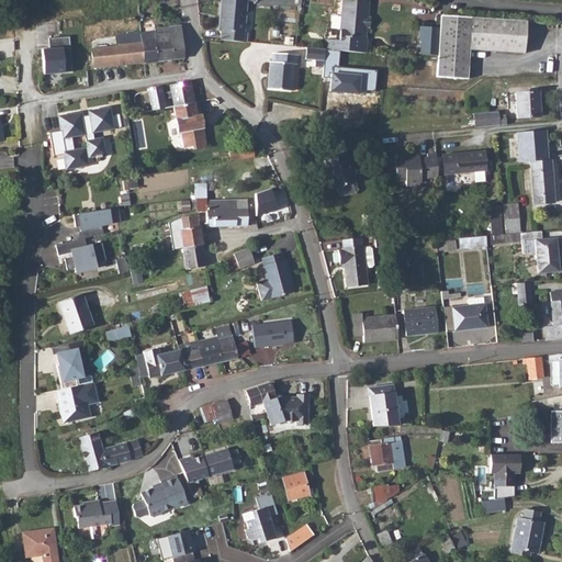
[(222,31),(221,40),(246,42),(247,33),(244,32),(246,1),(239,0),(221,0),(218,31),(222,31)]
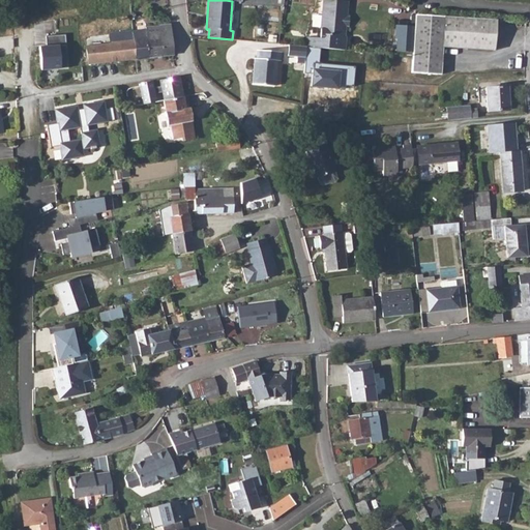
[(306,36),(305,47),(306,47),(345,50),(346,50),(348,36),(345,36),(340,36),(341,16),(347,16),(348,1),(340,0),(323,0),(320,36),(306,36)]
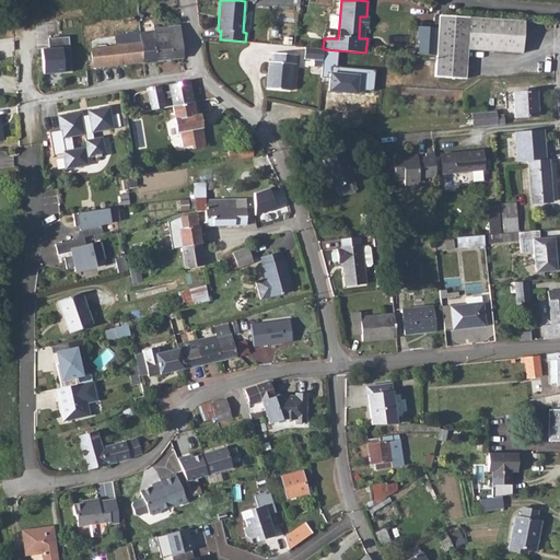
[(438,43),(436,58),(467,60),(468,48),(470,16),(439,15),(439,27),(438,43)]
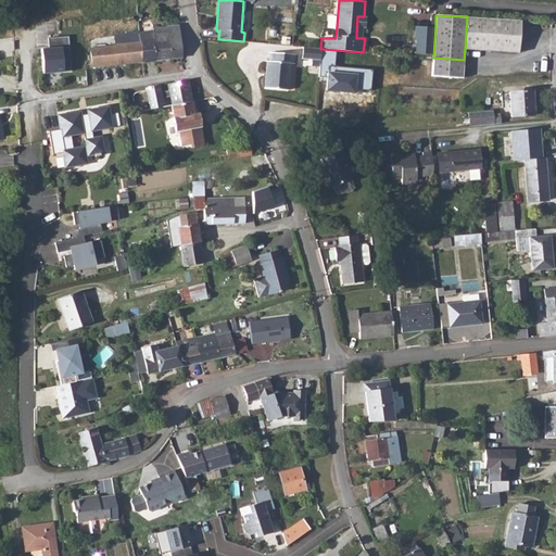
[(467,16),(465,48),(519,51),(521,21),(467,16)]
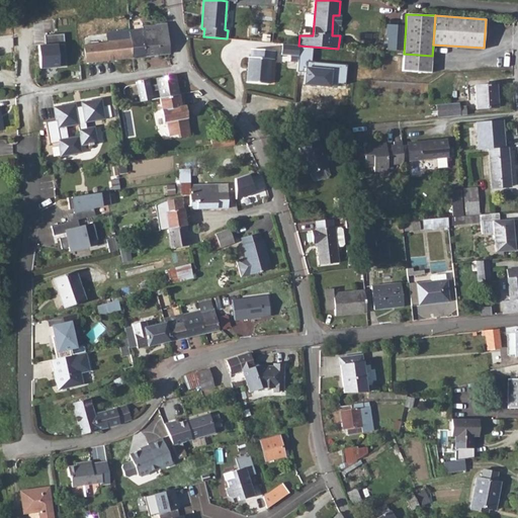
[(143,37),(131,38),(131,39),(132,58),(168,54),(167,38),(166,24),(143,26),(143,29),(143,37)]
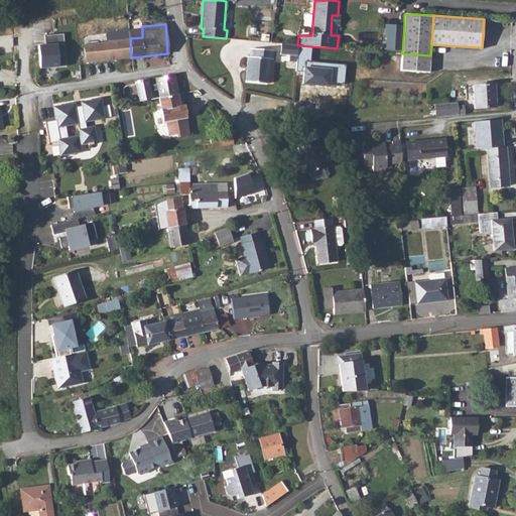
[(129,30),(107,33),(108,41),(130,39),(130,38),(129,30)]
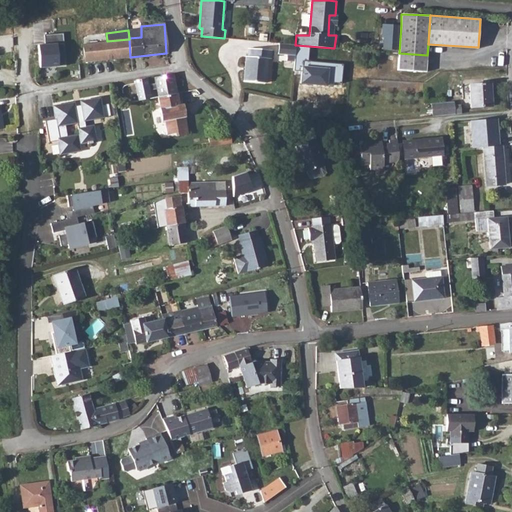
[(38,45),(40,67),(66,65),(63,33),(44,34),(45,44),(38,45)]
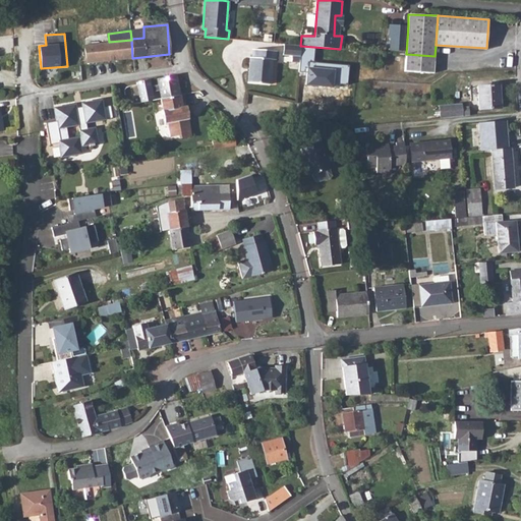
[(389,39),(388,53),(406,54),(407,40),(389,39)]
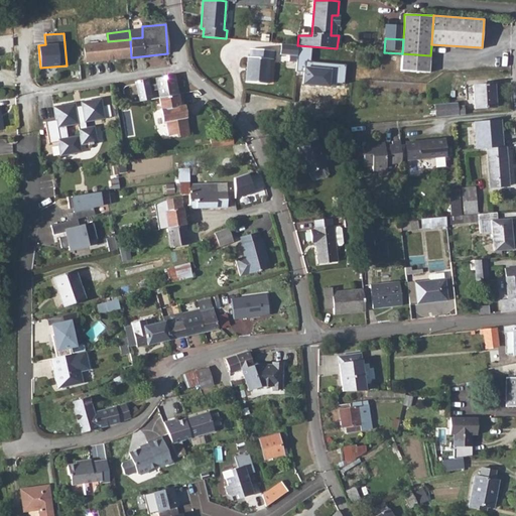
[(108,41),(84,44),(86,62),(131,57),(130,39),(108,41)]
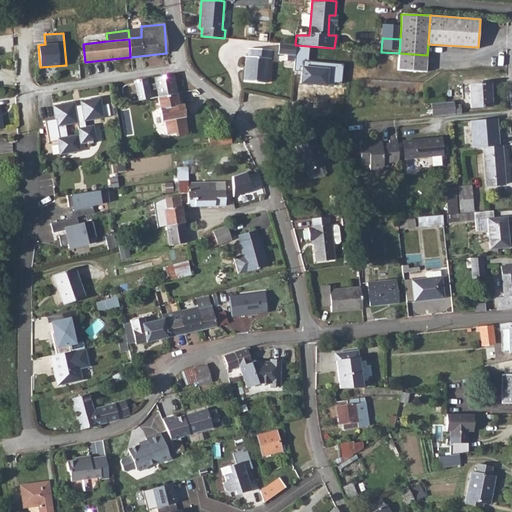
[(295,45),(279,43),(278,54),(288,54),(287,61),(294,61),(296,45),(295,45)]
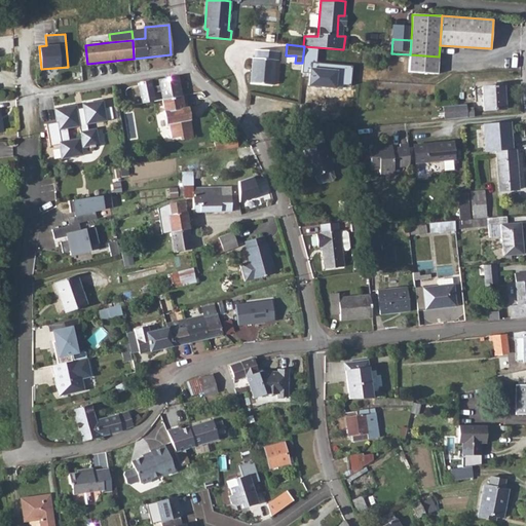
[(253,58),(251,83),(272,85),(274,60),(277,60),(278,51),(256,49),(255,58),(253,58)]
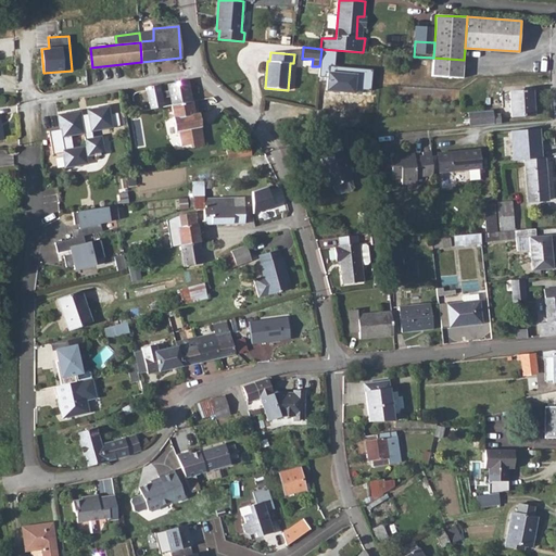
[(433,58),(432,76),(463,78),(464,60),(433,58)]
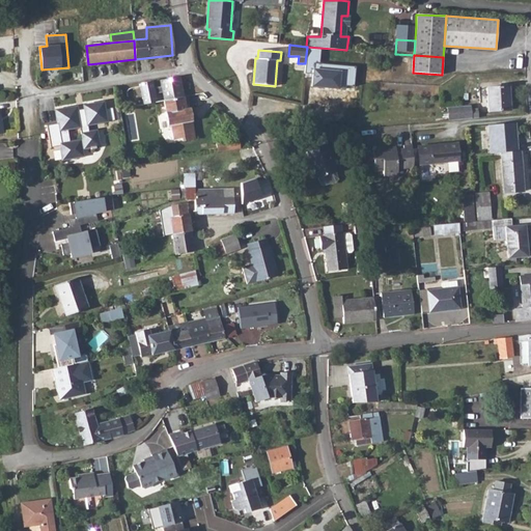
[(152,88),(155,102),(164,101),(183,98),(178,77),(160,80),(161,87),(152,88)]
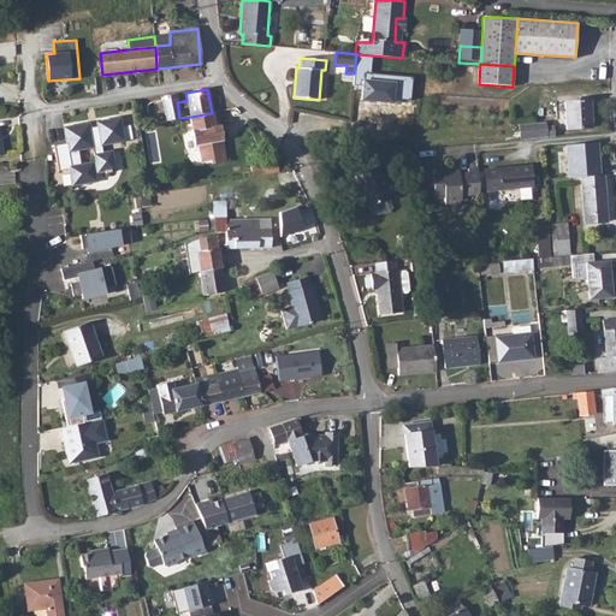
[(590,100),(566,101),(567,129),(591,128),(590,100)]
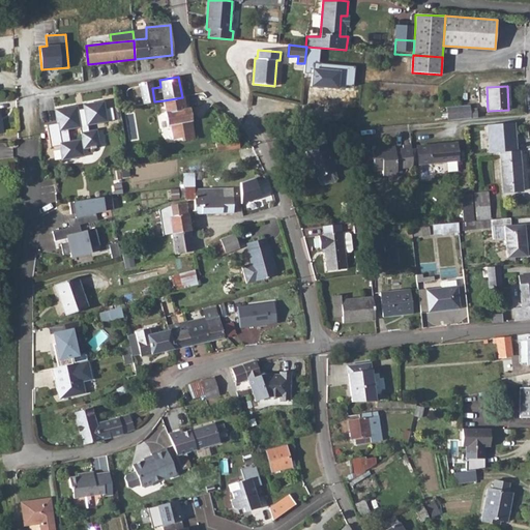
[(182,97),(164,100),(168,125),(170,125),(172,139),(180,138),(180,142),(194,140),(192,129),(190,129),(189,122),(190,122),(188,109),(187,110),(185,97),(182,97)]
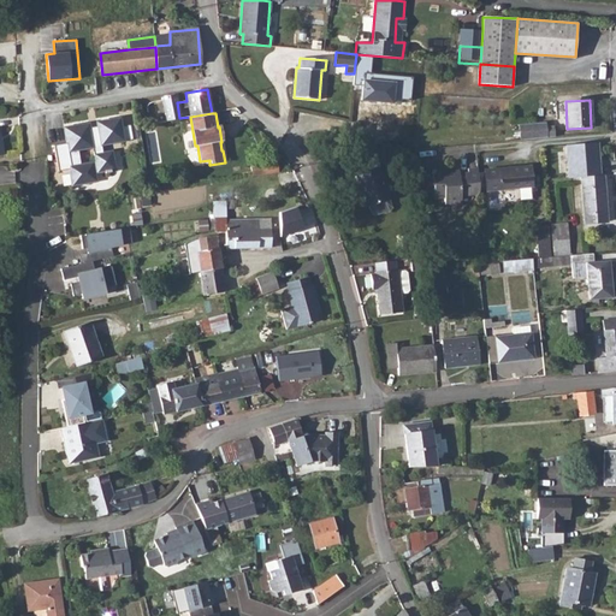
[(132,137),(130,122),(122,123),(120,114),(96,119),(98,124),(90,125),(89,120),(64,124),(67,140),(54,142),(58,167),(69,166),(71,182),(96,178),(95,170),(105,169),(105,171),(111,170),(111,167),(114,166),(112,148),(102,149),(101,142),(132,137)]
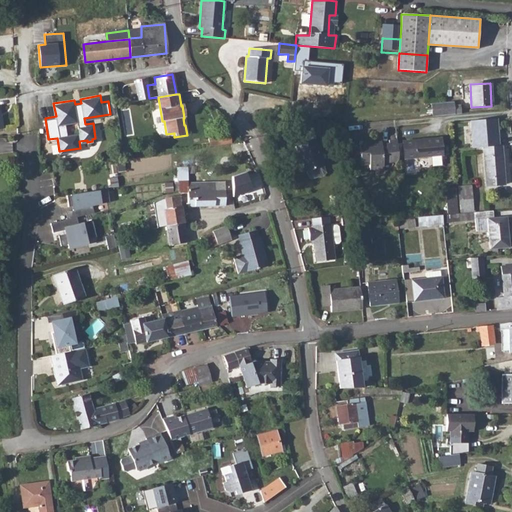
[(461,114),(461,102),(433,102),(433,114),(461,114)]
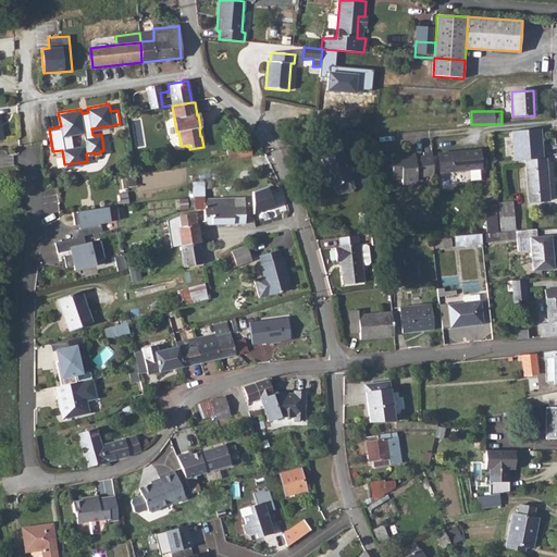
[(541,130),(512,132),(515,161),(525,160),(543,159),(541,130)]
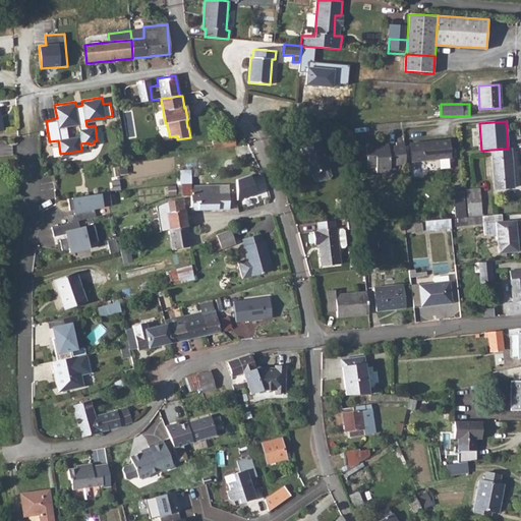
[(312,142),(300,146),(307,175),(309,174),(311,179),(315,182),(328,178),(331,174),(319,132),(310,135),(312,142)]
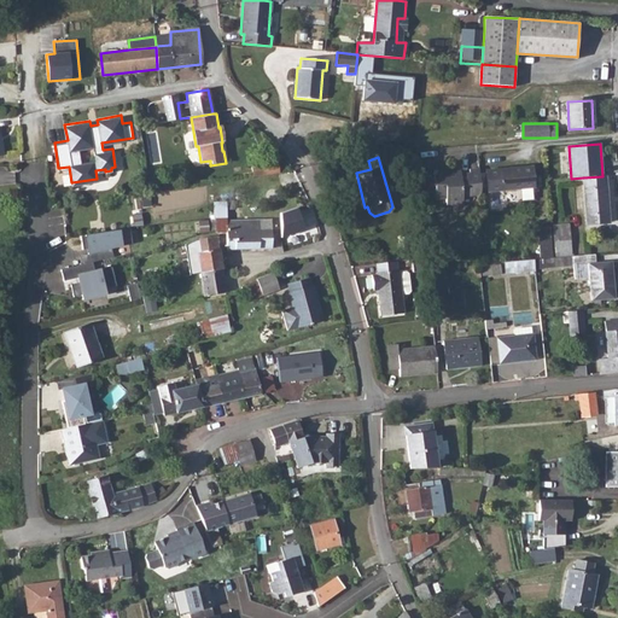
[(252,168),(255,176),(280,172),(279,163),(252,168)]
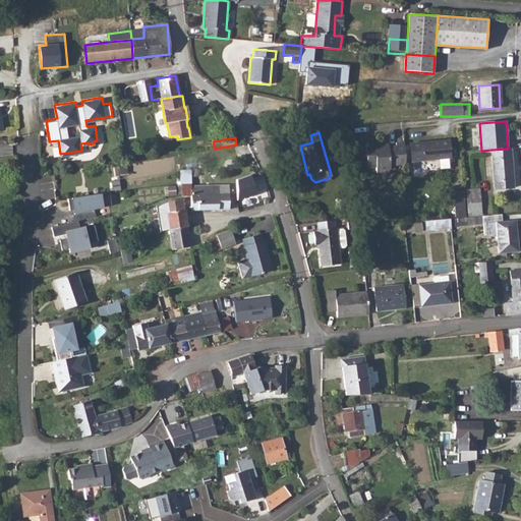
[(406,164),(404,140),(395,141),(396,146),(388,146),(388,141),(365,142),(368,167),(377,166),(377,172),(390,171),(390,166),(406,164)]
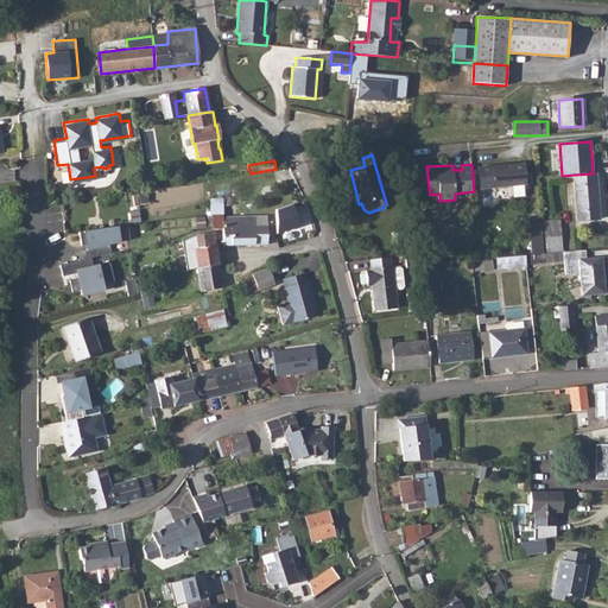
[(524,164),(479,168),(480,187),(493,185),(493,187),(525,184),(524,164)]
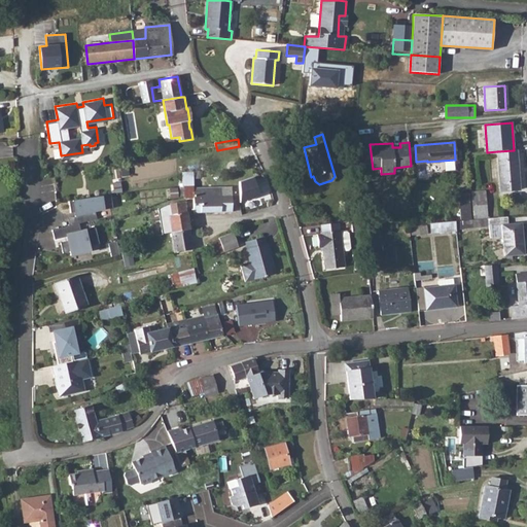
[(514,150),(497,151),(500,191),(520,190),(517,149),(514,150)]
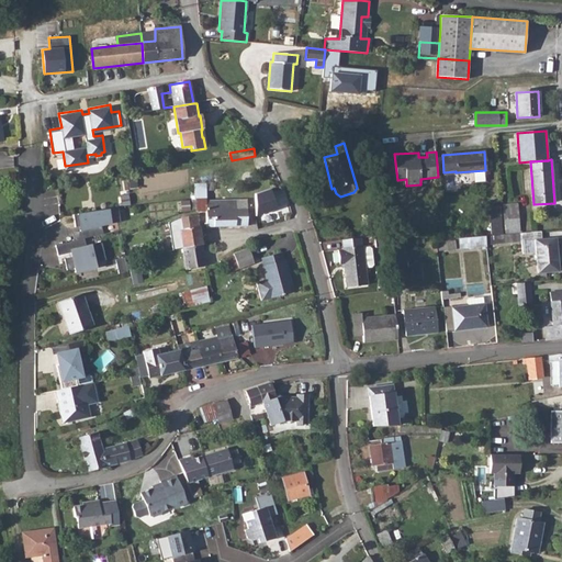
[(193,184),(193,198),(205,198),(205,190),(213,190),(213,183),(193,184)]
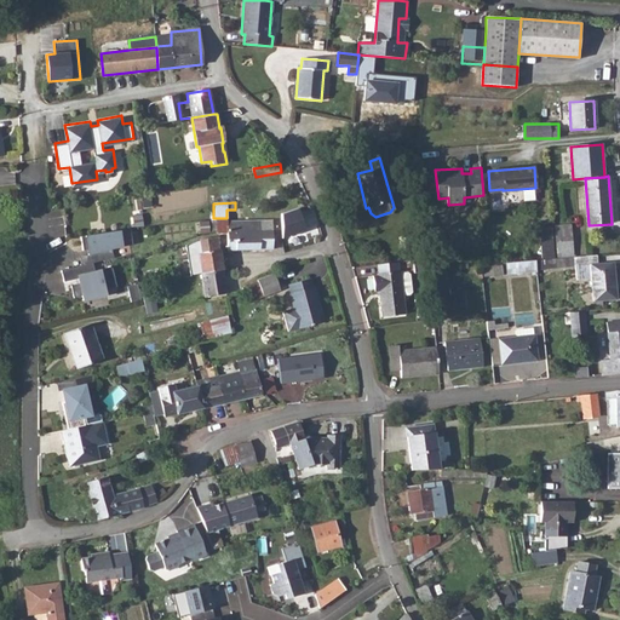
[(213,218),(210,218),(210,234),(227,234),(227,222),(227,218),(213,218)]
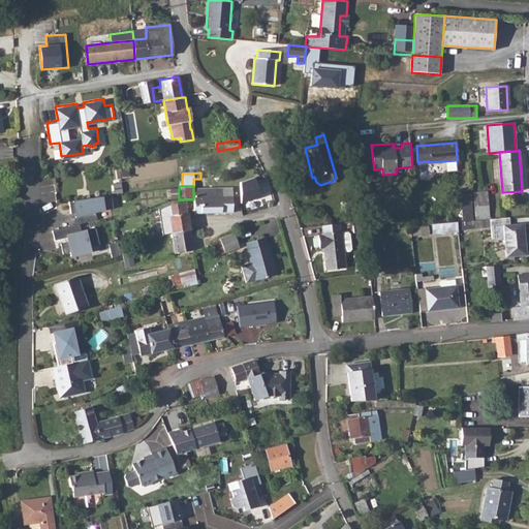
[(232,188),(193,189),(193,199),(194,213),(232,212),(232,188)]
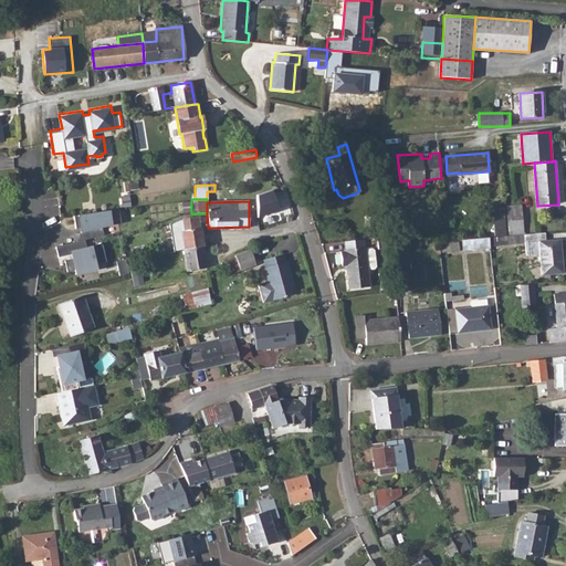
[(522,205),(514,206),(517,236),(524,234),(522,205)]
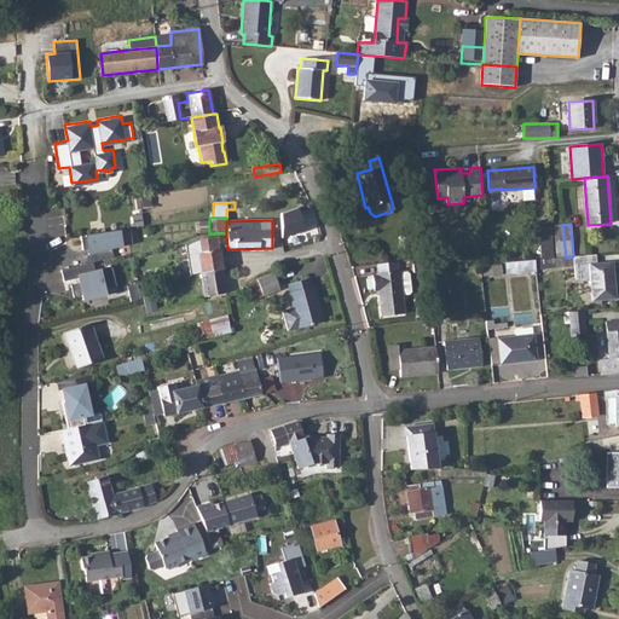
[(562,225),(554,226),(557,258),(566,258),(562,225)]
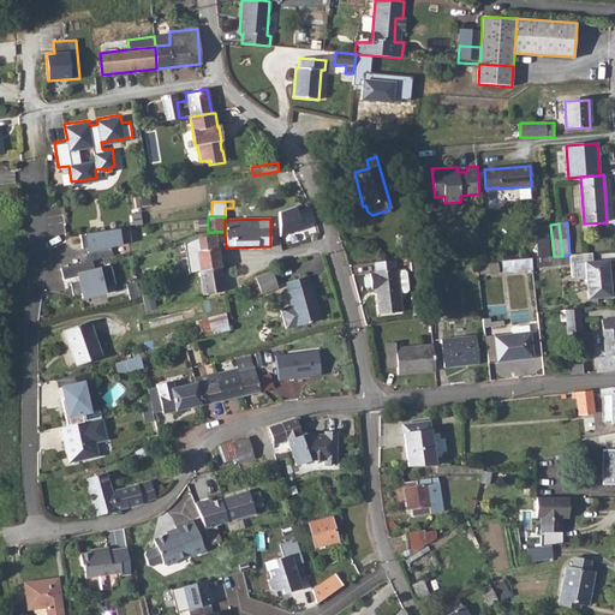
[(535,226),(537,258),(550,257),(548,225),(535,226)]
